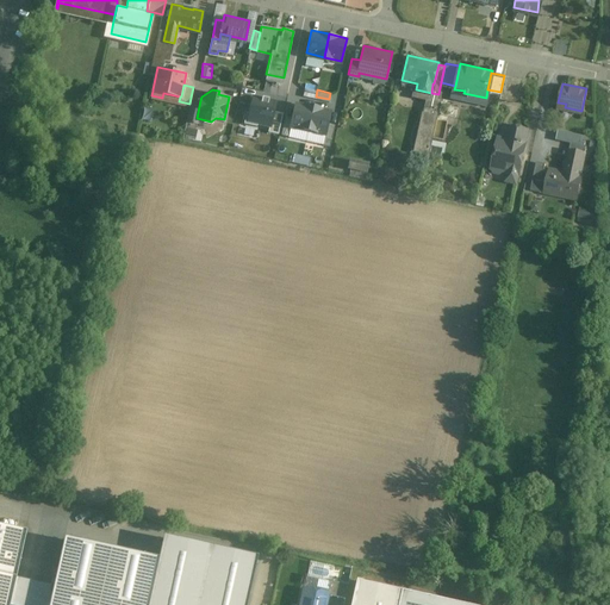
[(431,93),(416,89),(415,94),(429,98),(428,105),(425,112),(436,114),(441,97),(439,97),(439,94),(431,93)]
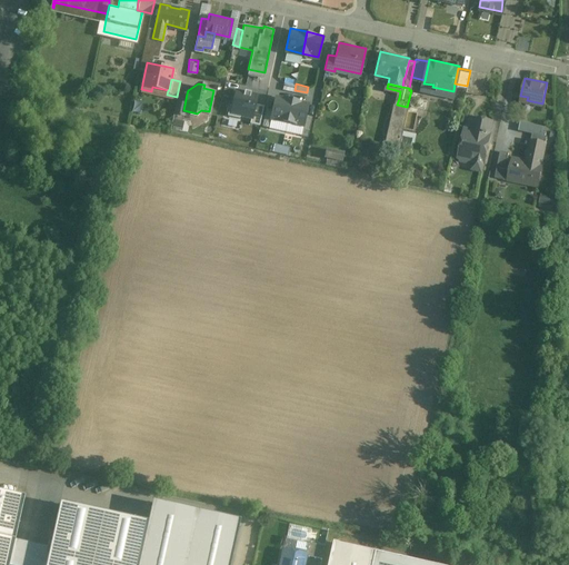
[(256,101),(258,92),(251,91),(251,90),(245,89),(245,90),(237,88),(233,103),(230,102),(228,114),(240,116),(240,112),(251,115),(252,116),(256,101)]
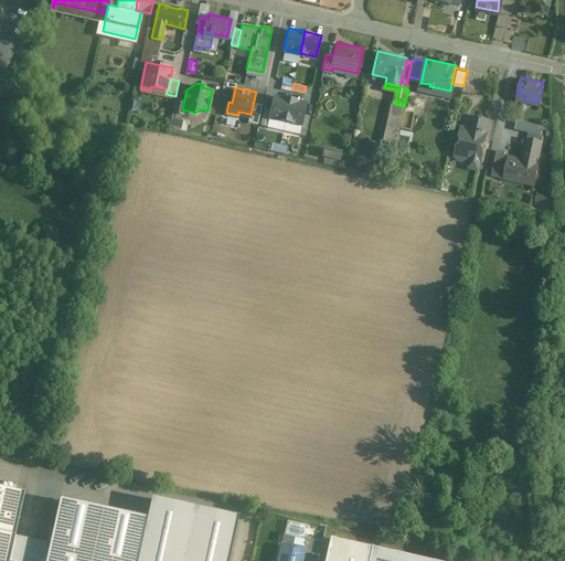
[(176,96),(172,110),(182,113),(182,109),(185,93),(177,91),(176,96)]
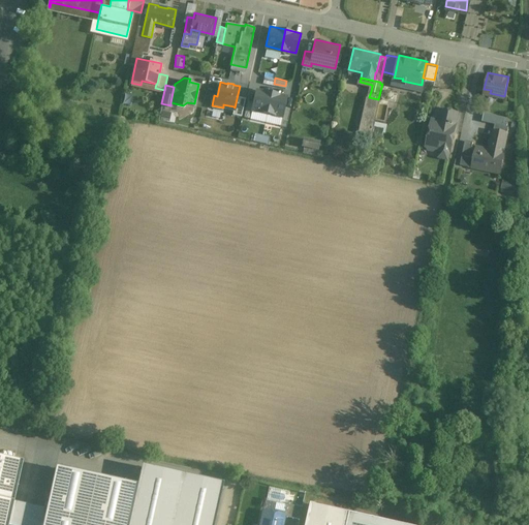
[(252,109),(267,112),(272,92),(256,88),(252,109)]
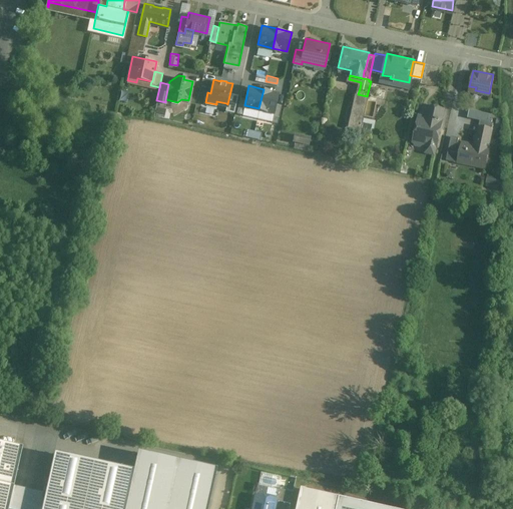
[(278,92),(264,89),(259,108),(274,112),(276,102),(278,92)]
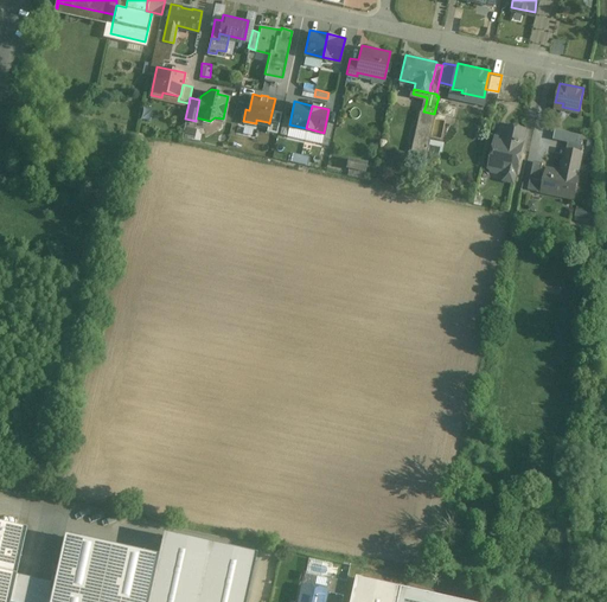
[(282,110),(273,108),(269,123),(268,122),(267,129),(278,132),(282,110)]
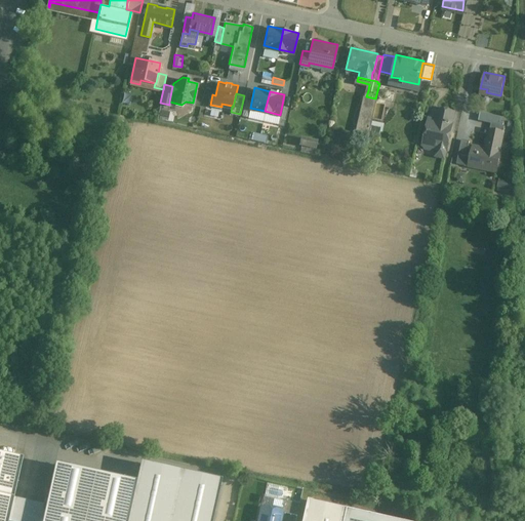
[(366,96),(363,95),(358,120),(356,129),(368,131),(375,98),(366,96)]
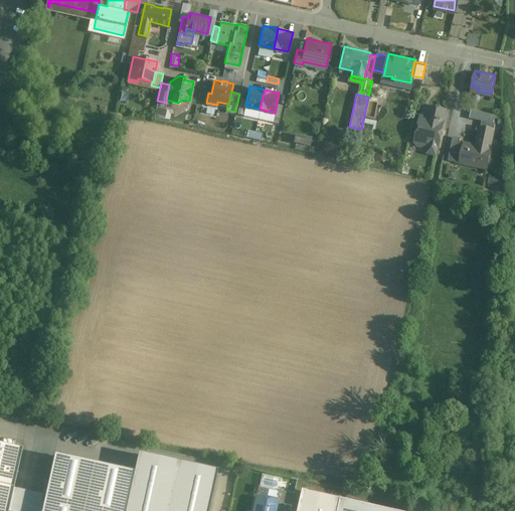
[(247,98),(241,96),(237,112),(243,114),(247,98)]
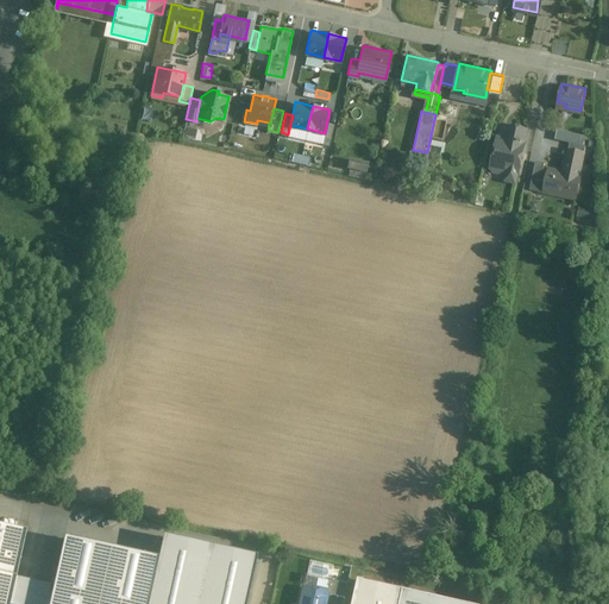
[(334,123),(327,121),(325,133),(322,142),(330,144),(334,123)]
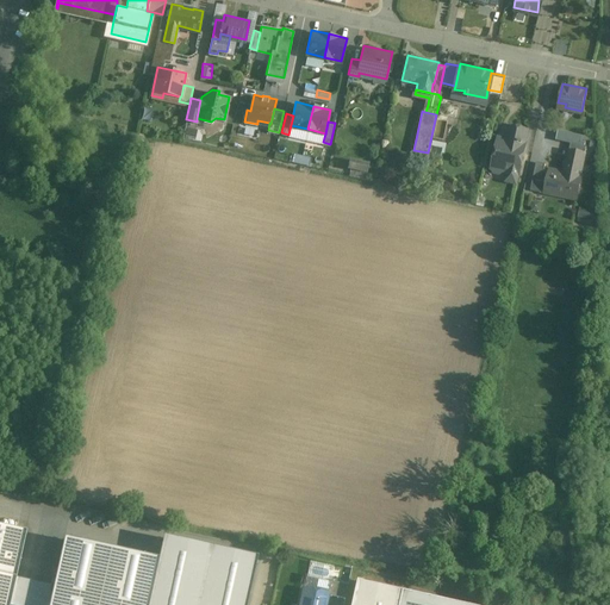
[(508,137),(506,138),(497,136),(491,166),(493,169),(498,170),(503,168),(518,172),(524,142),(523,142),(527,128),(523,126),(521,123),(517,123),(514,125),(511,135),(510,135),(508,137)]
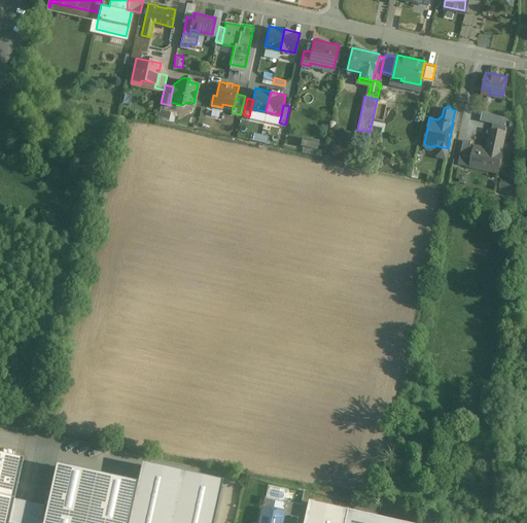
[(160,107),(157,115),(168,116),(170,108),(160,107)]
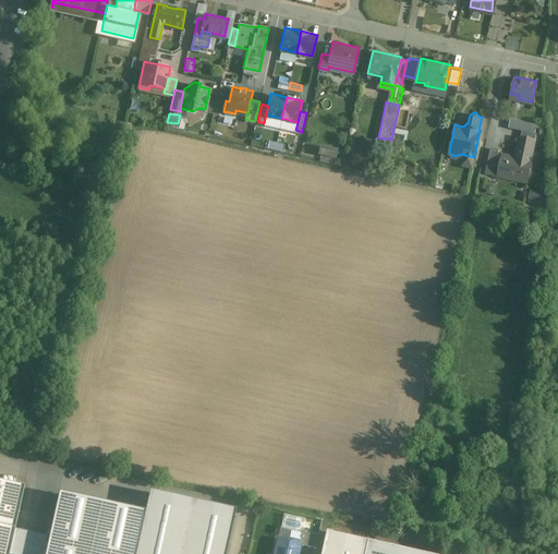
[(531,121),(510,117),(508,125),(522,129),(530,130),(530,125),(531,121)]
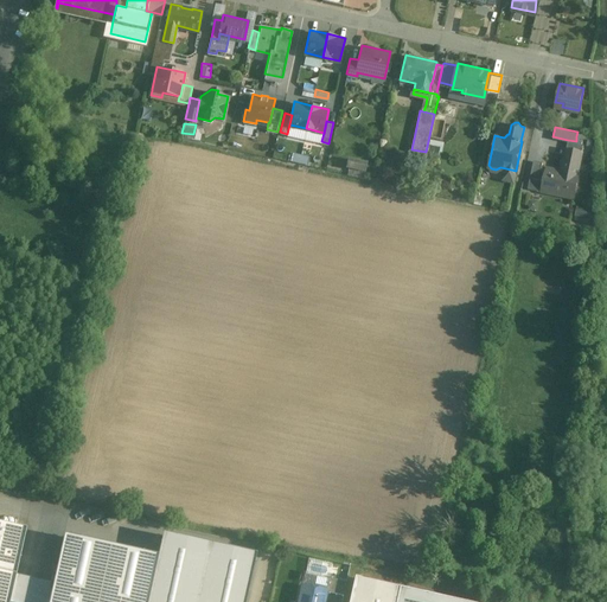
[(576,141),(568,140),(566,147),(581,151),(583,142),(581,142),(576,141)]
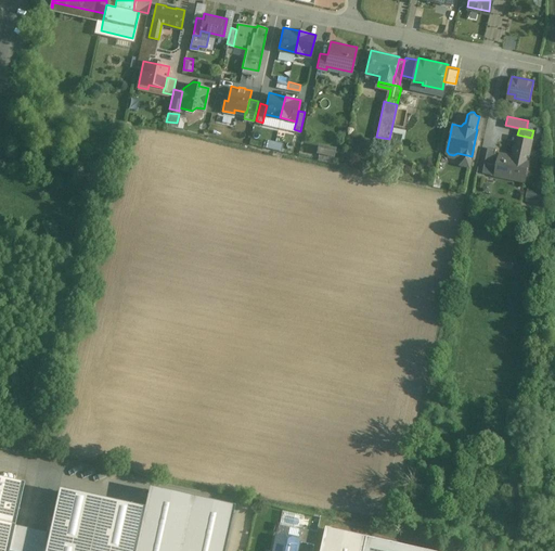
[(513,155),(501,153),(501,152),(500,152),(494,152),(495,146),(488,144),(482,170),(525,179),(529,157),(528,157),(531,138),(517,135),(516,142),(513,144),(513,149),(514,151),(513,155)]
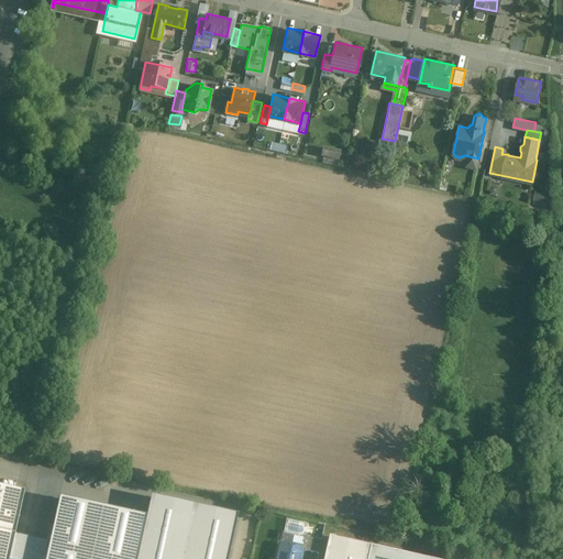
[(340,150),(322,146),(322,145),(320,153),(321,153),(338,156),(338,157),(339,157),(341,149),(340,149),(340,150)]
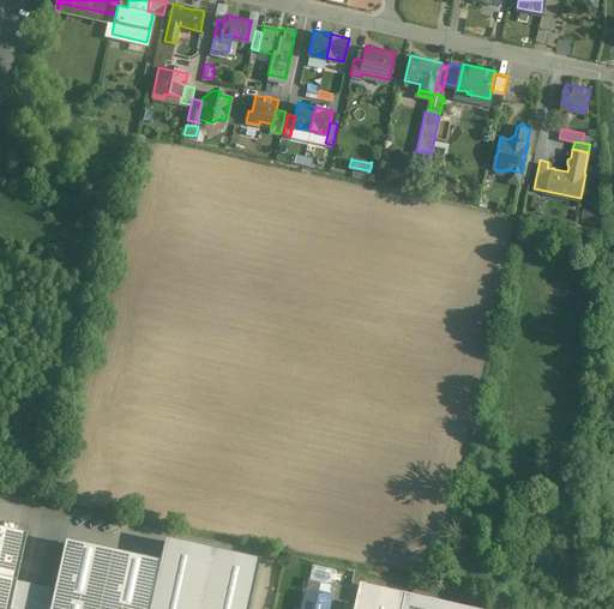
[(0,608),(8,608),(28,531),(0,524),(0,608)]
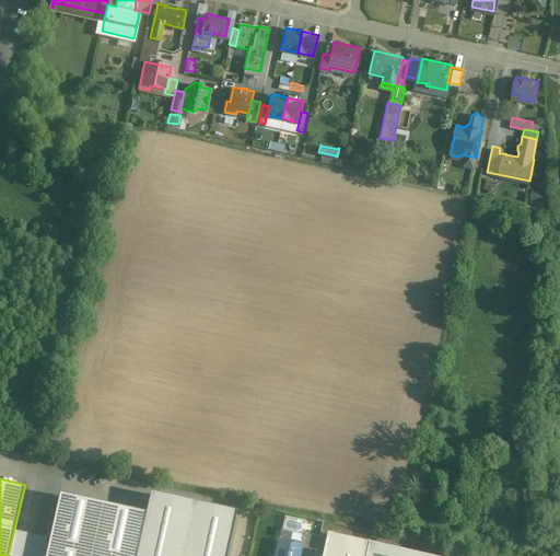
[(225,555),(236,509),(150,490),(146,511),(135,555),(225,555)]
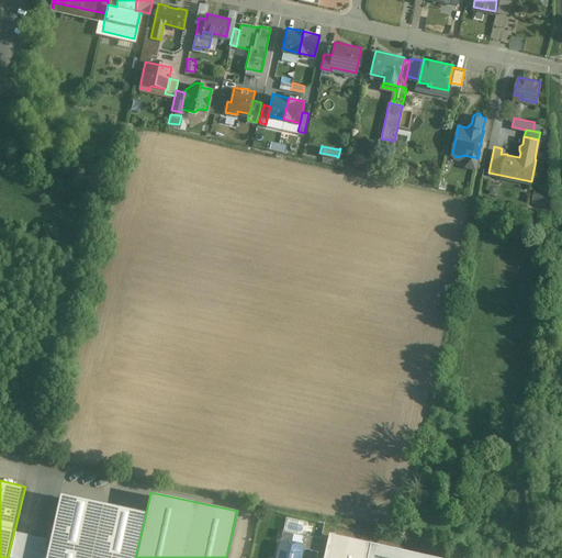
[(59,494),(45,557),(135,557),(146,513),(59,494)]
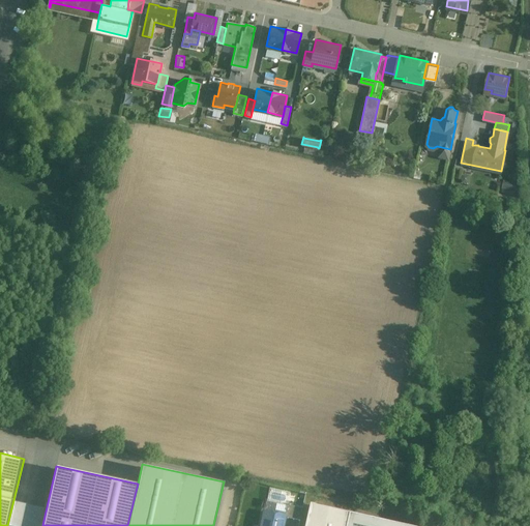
[(302,505),(287,502),(286,510),(275,507),(274,512),(285,515),(299,518),(302,505)]
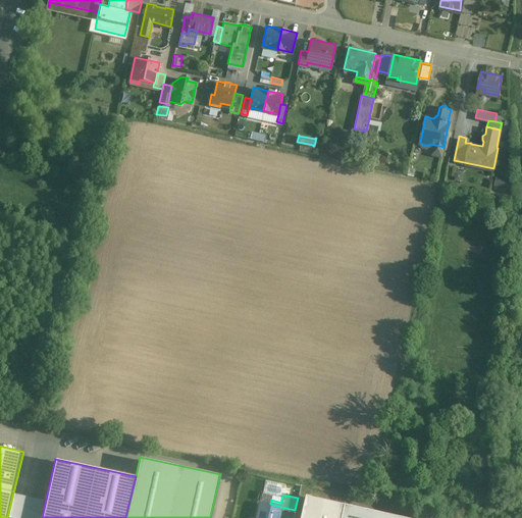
[(342,517),(346,503),(305,495),(299,517),(342,517)]
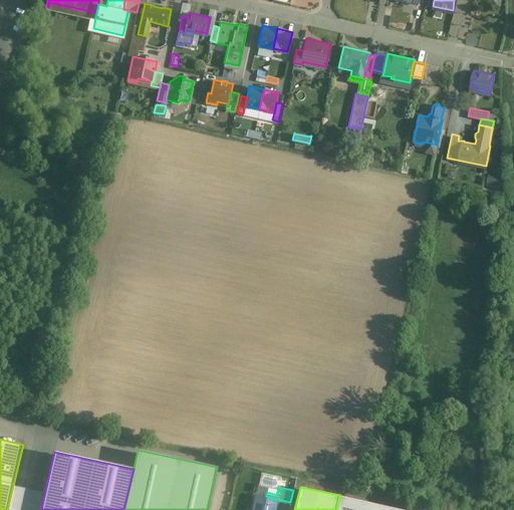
[(266,496),(256,494),(252,509),(273,509),(276,499),(266,496)]
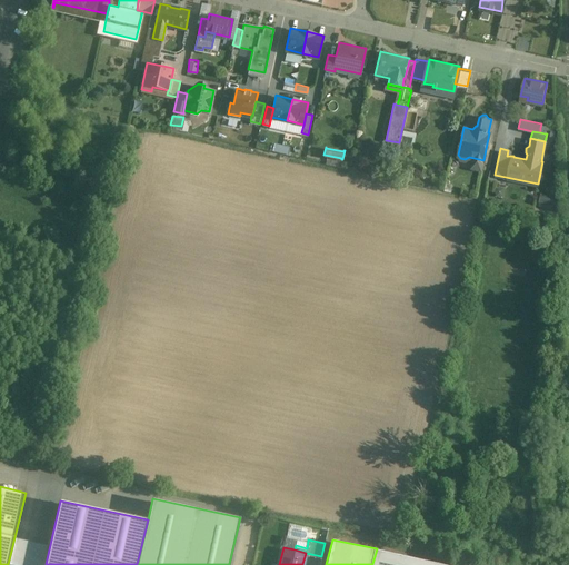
[(449,564),(377,548),(372,564),(449,564)]
